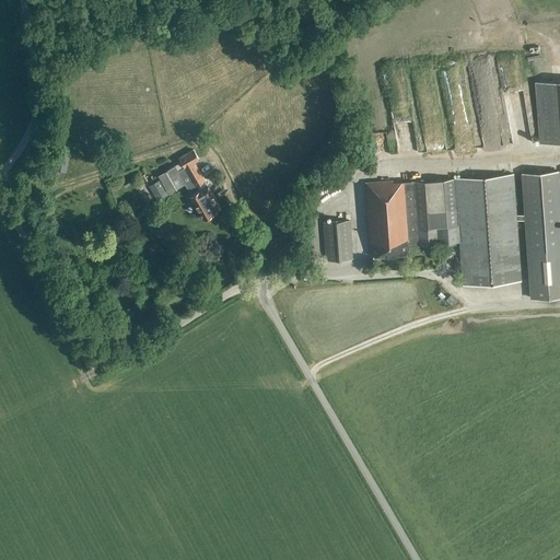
[(538,48),(531,49),(533,63),(541,62),(538,48)]
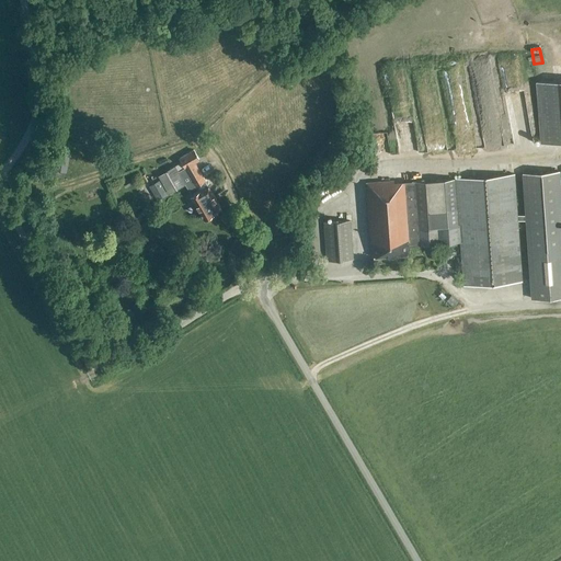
[(424,63),(432,116),(451,114),(443,59),(424,63)]
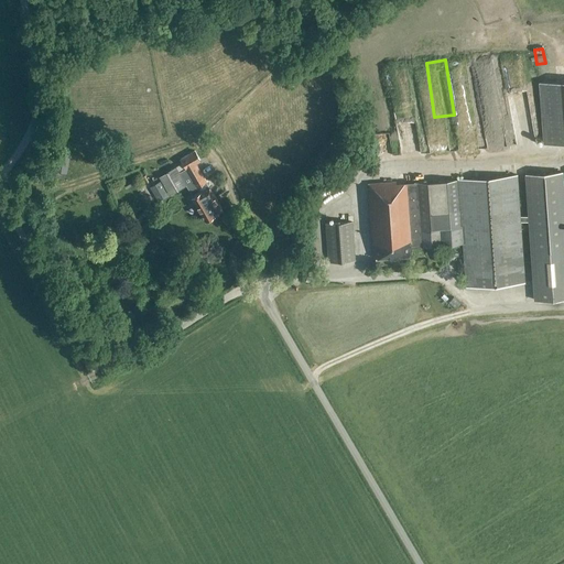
[(415,61),(397,64),(412,156),(438,152),(438,149),(430,150),(415,61)]
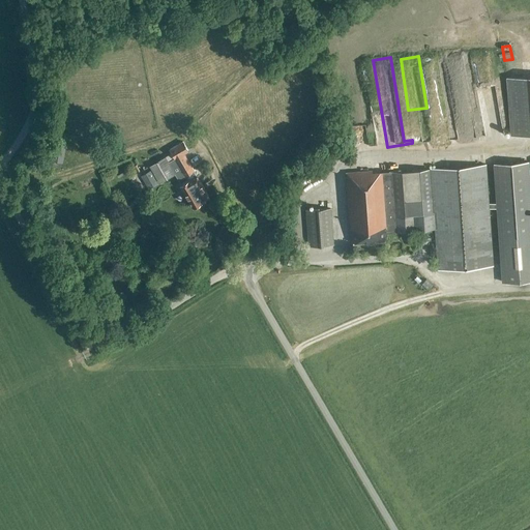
[(510,136),(529,134),(529,76),(506,78),(510,136)]
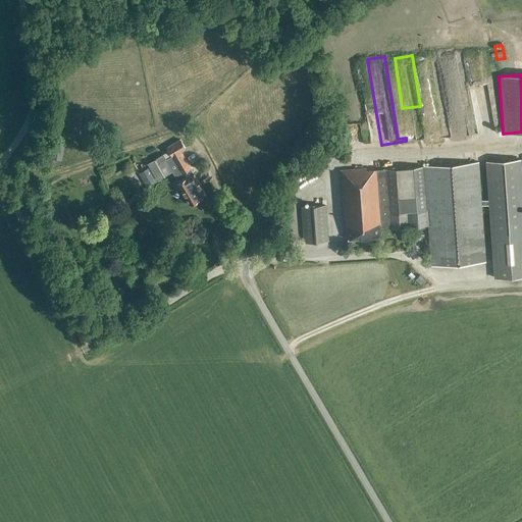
[(169,151),(148,164),(157,180),(172,171),(178,181),(177,183),(190,203),(194,204),(197,202),(198,199),(206,194),(180,151),(186,149),(180,140),(167,148),(169,151)]
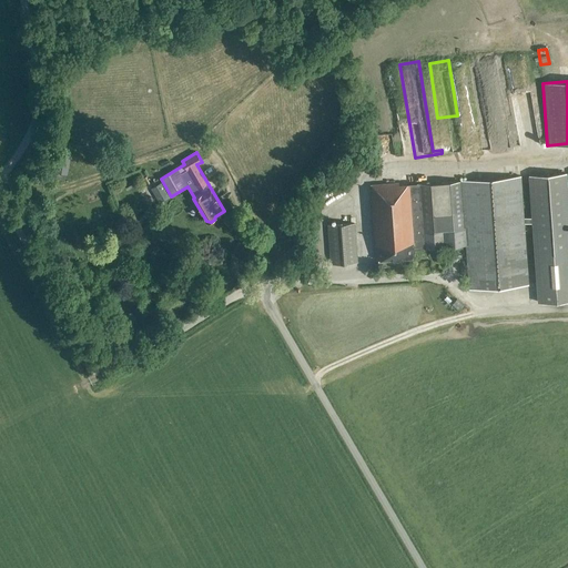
[(567,192),(567,173),(529,175),(537,303),(567,301),(567,192)]
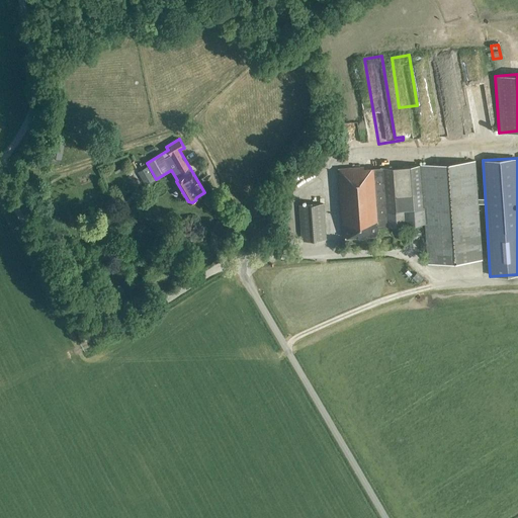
[(372,167),(338,170),(343,238),(377,236),(376,226),(387,225),(387,228),(425,225),(427,264),(482,260),(475,161),(372,167)]
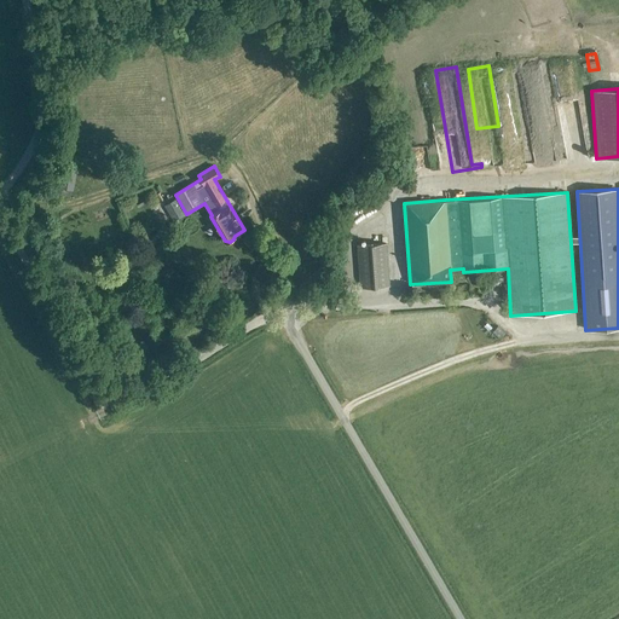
[(185,214),(175,198),(171,201),(165,206),(173,221),(180,217),(185,214)]
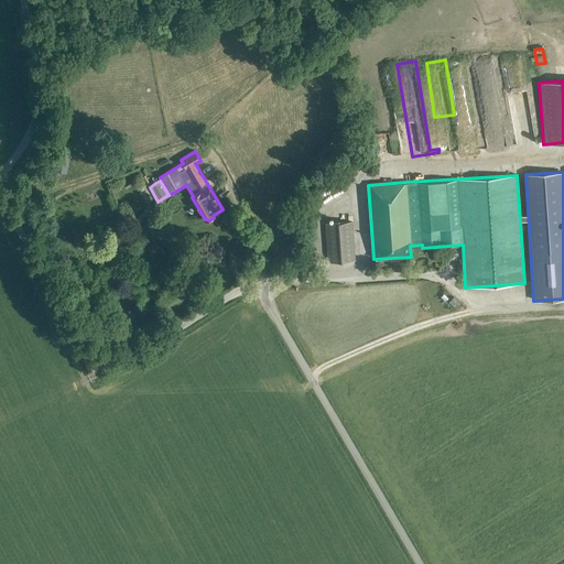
[(351,221),(325,224),(328,262),(355,261),(351,221)]
